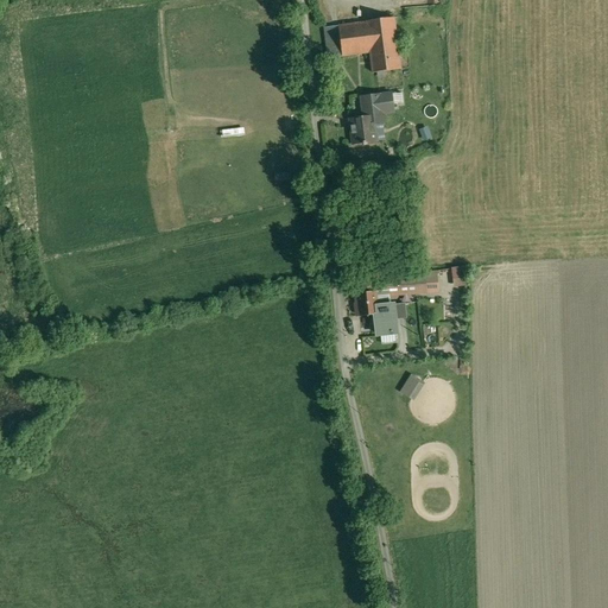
[(394,18),(366,21),(366,23),(324,27),(328,58),(371,54),(373,73),(400,69),(394,18)]
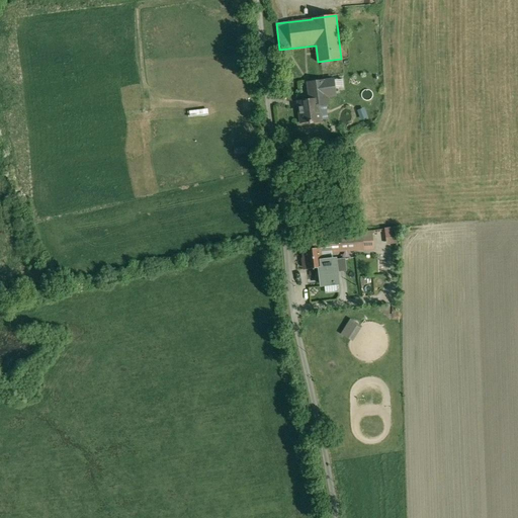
[(324,81),(309,83),(311,100),(301,102),(301,107),(299,107),(301,122),(310,121),(310,123),(312,123),(312,122),(321,121),(319,106),(327,105),(324,81)]
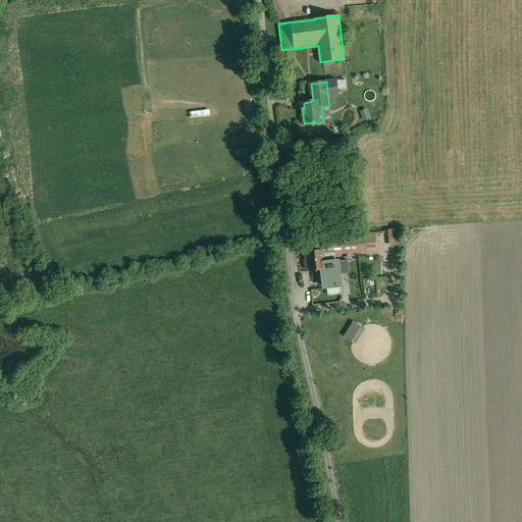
[(368,108),(361,111),(364,120),(371,118),(368,108)]
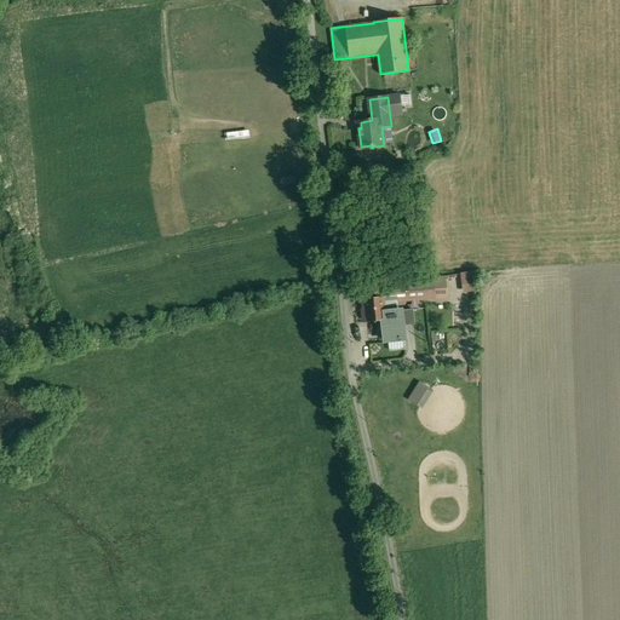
[(228,141),(251,137),(250,130),(227,133),(228,141)]
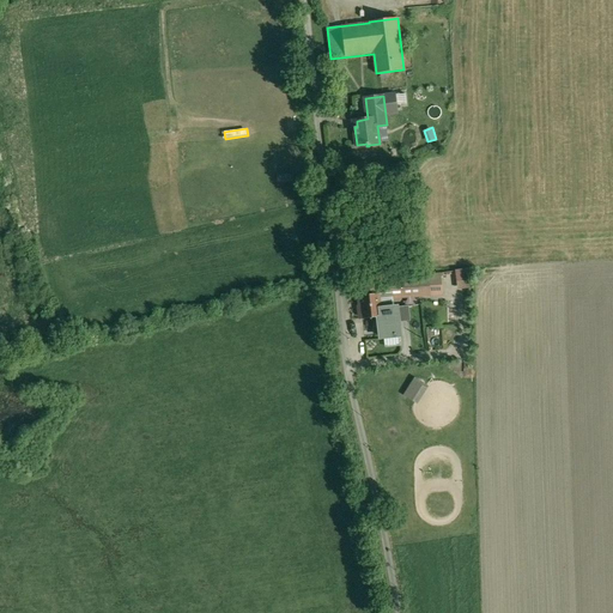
[(472,267),(456,269),(459,289),(474,286),(472,267)]
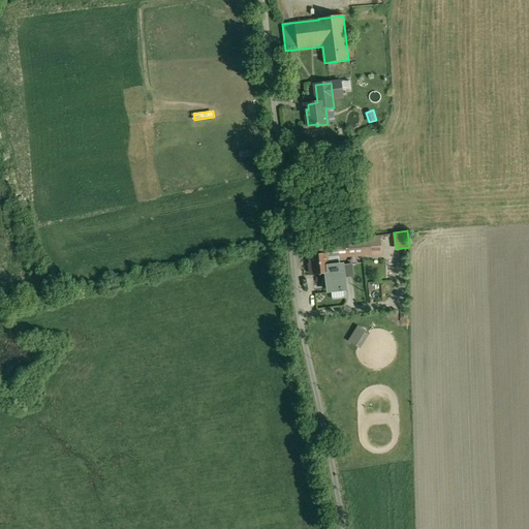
[(362,242),(336,244),(337,256),(363,254),(362,242)]
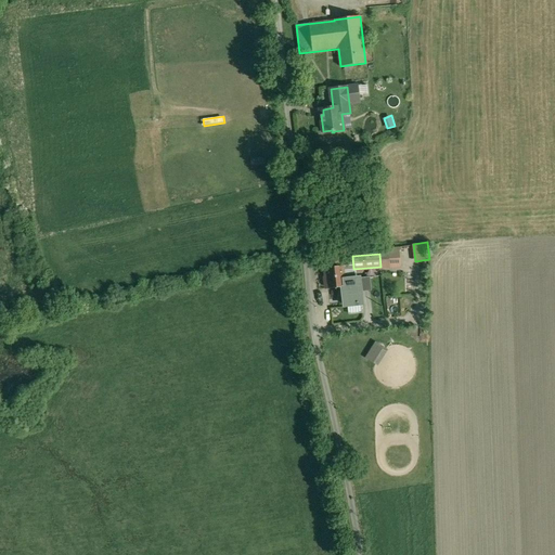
[(344,267),(325,269),(327,288),(343,287),(346,287),(345,280),(344,267)]
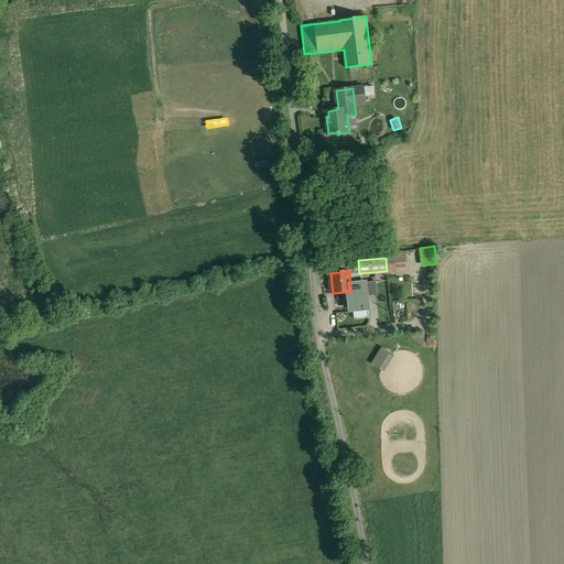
[(423,280),(414,279),(413,296),(423,296),(423,280)]
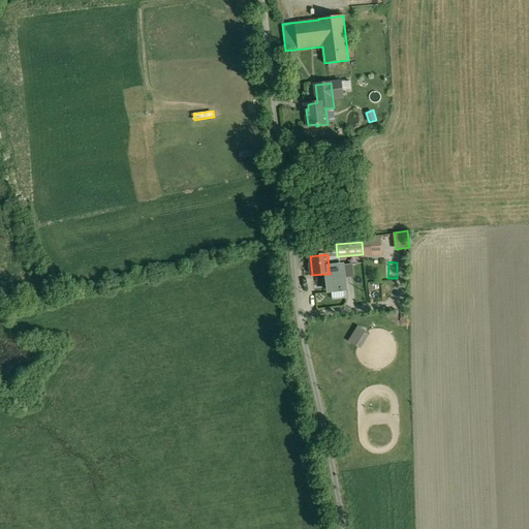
[(342,266),(329,267),(330,274),(327,274),(329,291),(345,289),(342,266)]
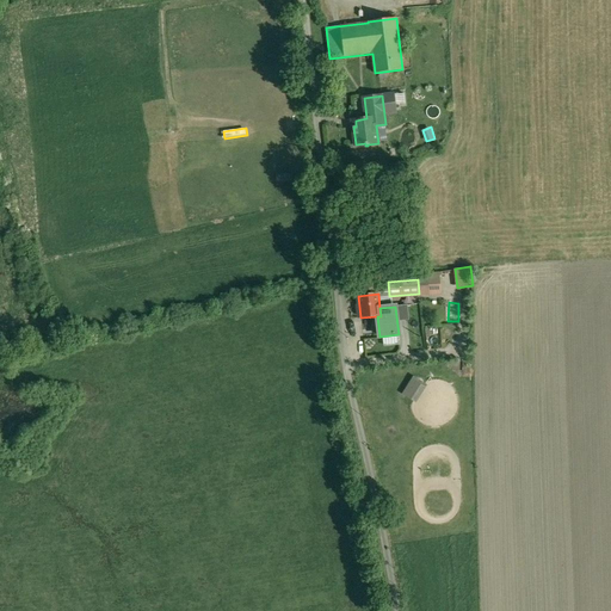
[(406,371),(396,390),(414,399),(424,380),(406,371)]
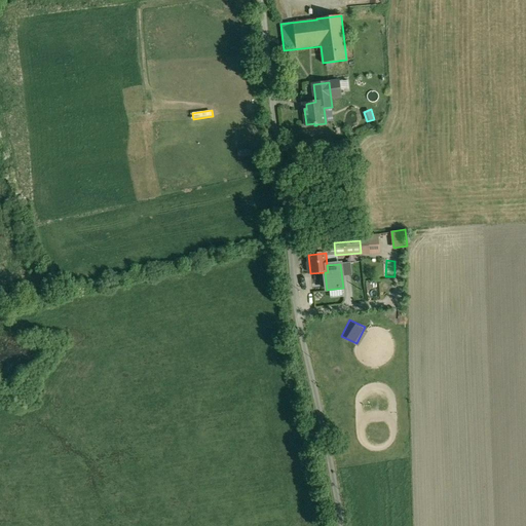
All buildings are outlined.
